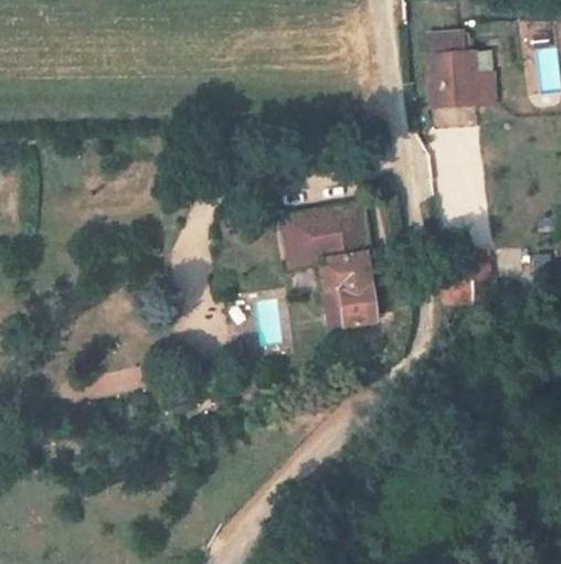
[(558,83),(557,51),(528,52),(529,84),(558,83)]
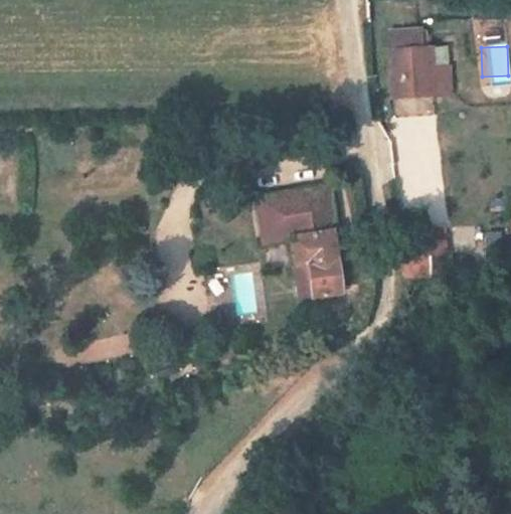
[(387,55),(392,98),(431,94),(427,50),(387,55)]
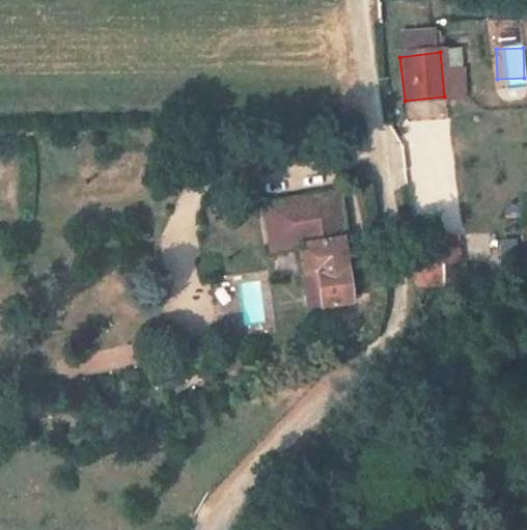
[(298,238),(345,229),(338,184),(264,196),(272,242),(298,238)]
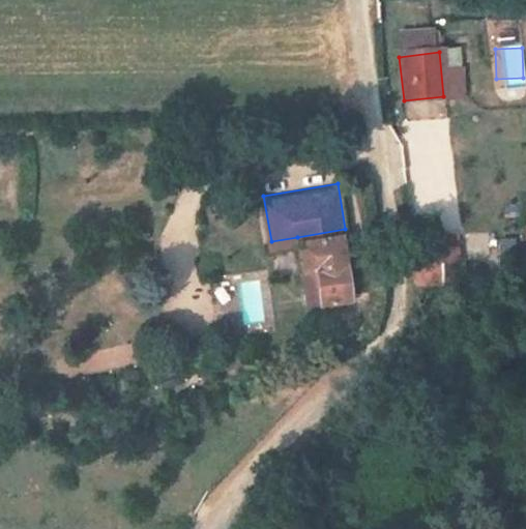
[(345,229),(297,237),(302,265),(317,262),(322,296),(350,291),(347,276),(353,275),(345,229)]
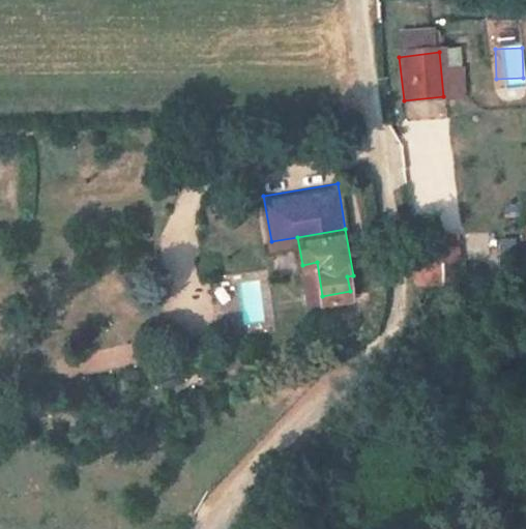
[(302,265),(311,317),(353,310),(350,291),(322,296),(317,262),(302,265)]
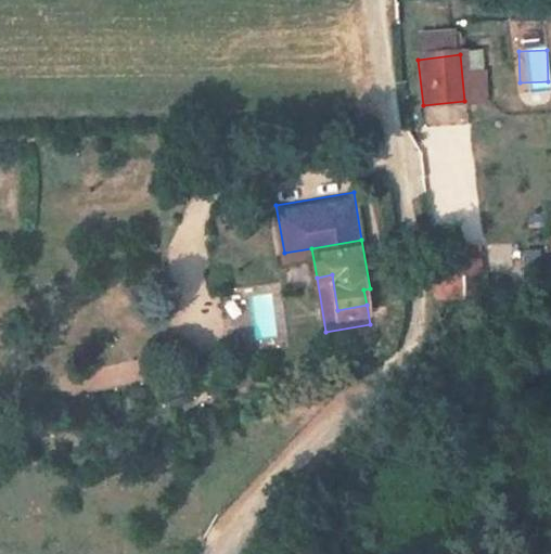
[(428,278),(431,301),(463,299),(462,275),(428,278)]
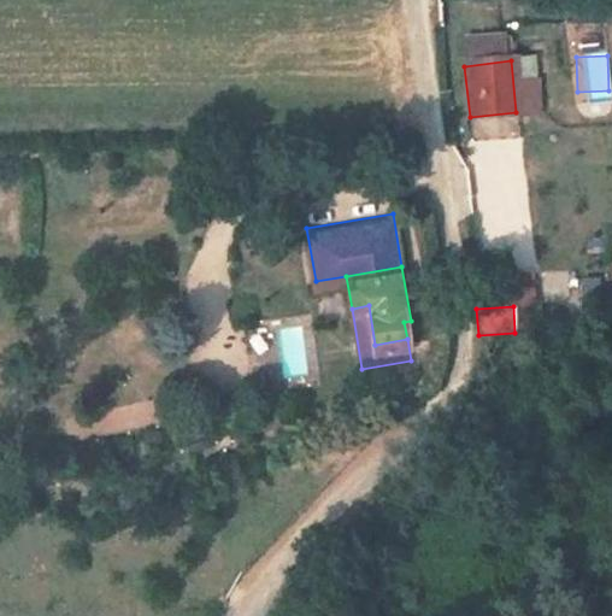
[(147,397),(86,415),(92,438),(154,421),(147,397)]
